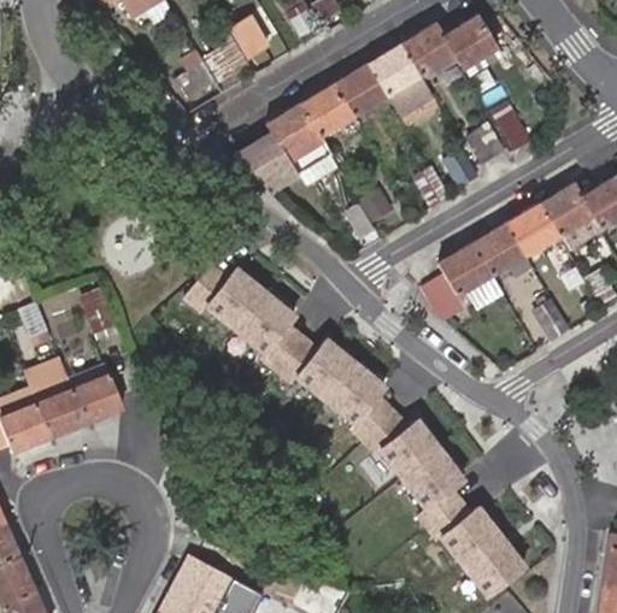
[(99,0),(103,7),(115,0),(119,0),(128,15),(152,0),(99,0)]
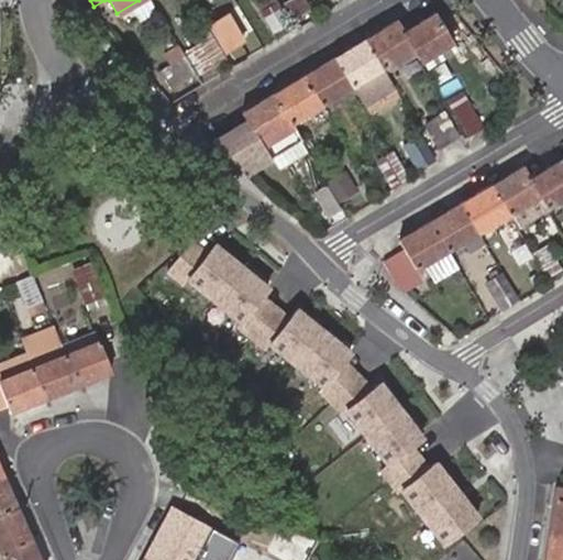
[(252,0),(265,19),(279,10),(273,0),(252,0)]
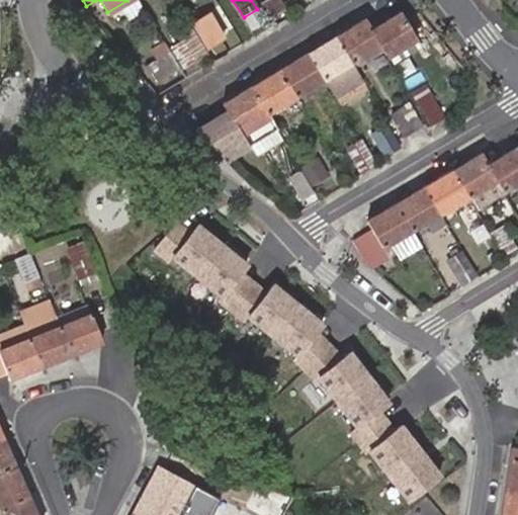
[(404,10),(374,27),(384,44),(390,54),(392,56),(398,53),(420,38),(404,10)]
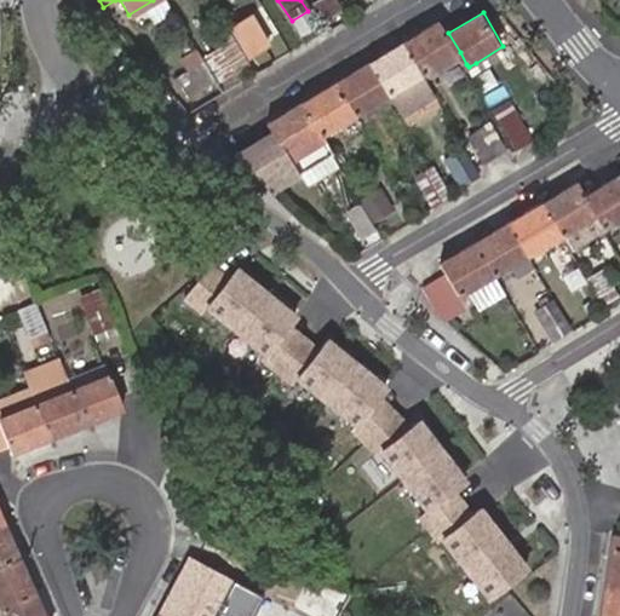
[(440,18),(406,39),(426,74),(431,70),(460,52),(448,33),(440,18)]
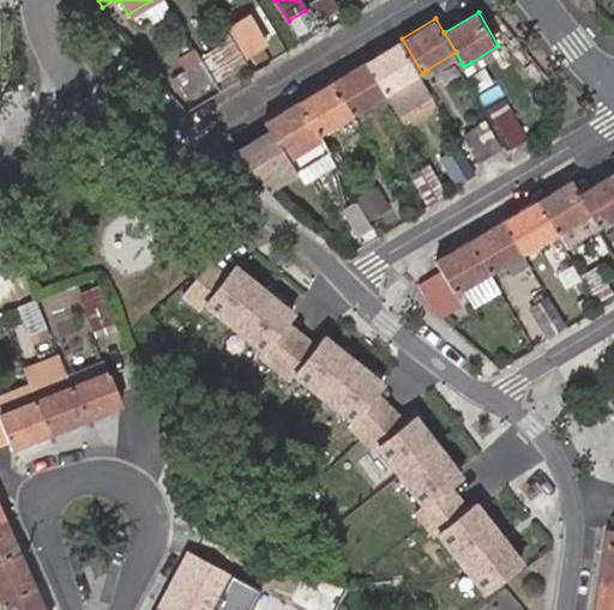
[(229,30),(245,56),(263,46),(248,19),(229,30)]
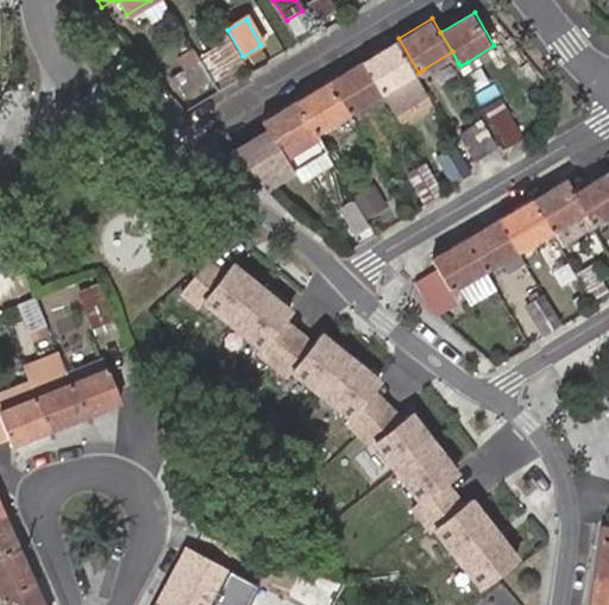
[(215,45),(200,55),(217,82),(248,64),(243,56),(225,25),(209,33),(215,45)]
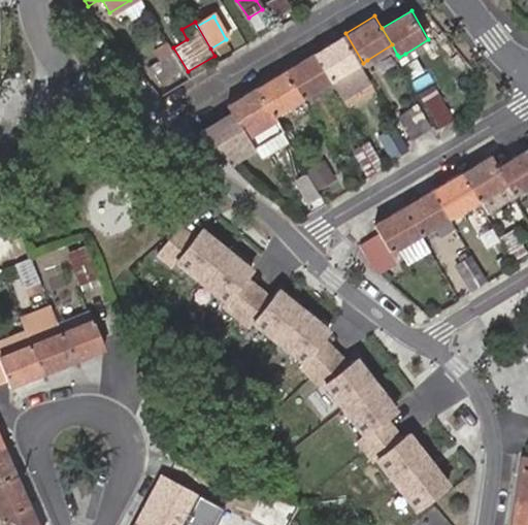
[(339,76),(363,63),(345,33),(317,52),(333,80),(338,89),(343,97),(372,80),(367,71),(344,86),(339,76)]
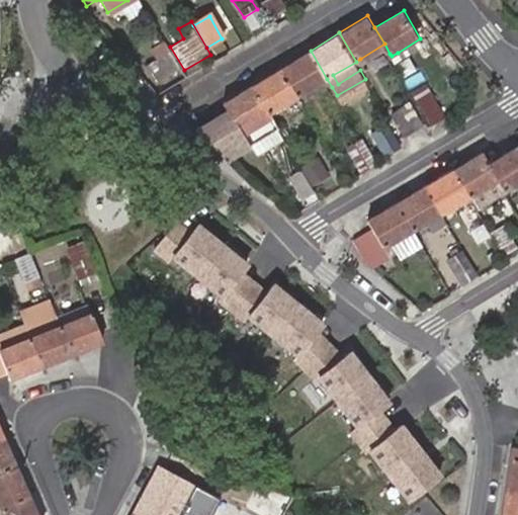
[(426,47),(420,38),(398,53),(403,62),(426,47)]
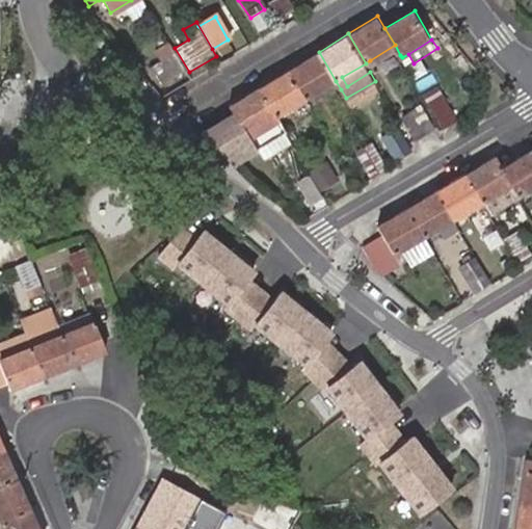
[(395,45),(370,60),(375,70),(400,55),(395,45)]
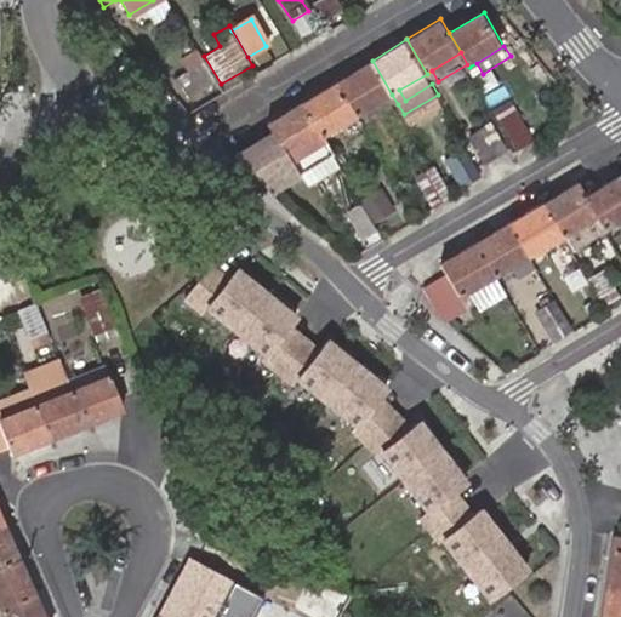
[(372,61),(337,81),(357,115),(363,112),(392,95),(372,61)]
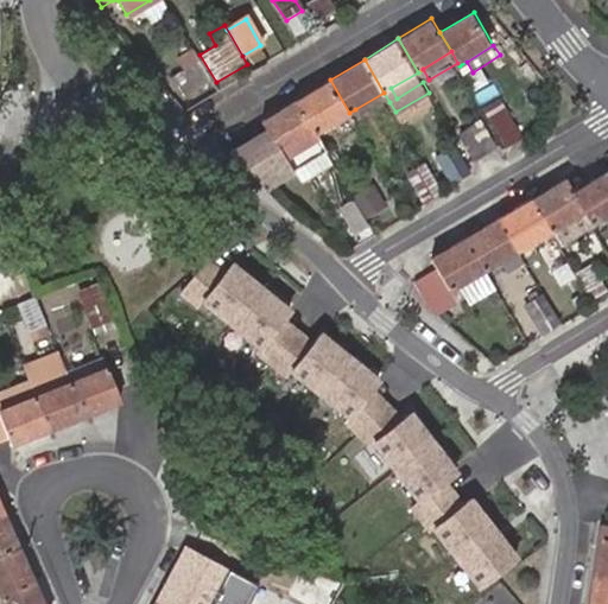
[(194,62),(169,75),(181,96),(206,81),(194,62)]
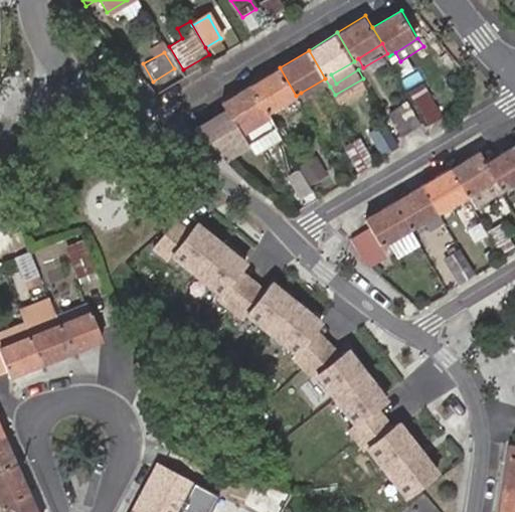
[(336,83),(358,69),(354,61),(331,74),(336,83)]
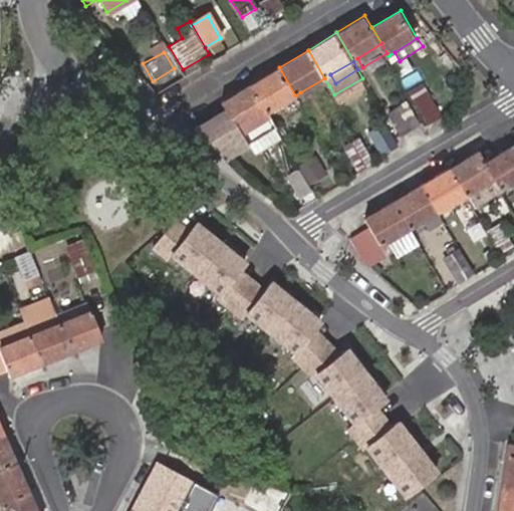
[(251,84),(267,112),(273,108),(295,95),(279,67),(251,84)]
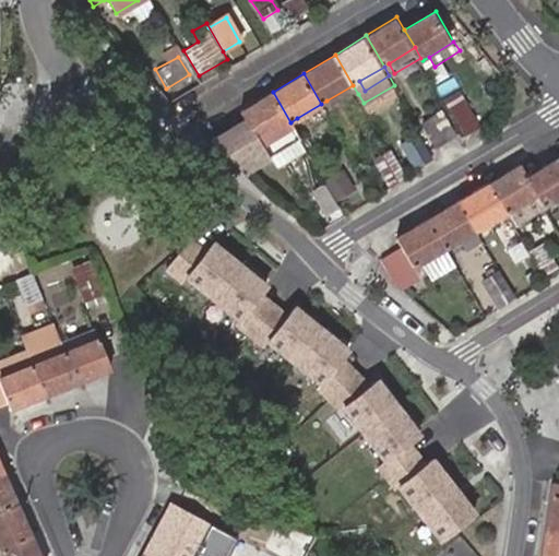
[(332,109),(358,94),(353,85),(326,101),(332,109)]
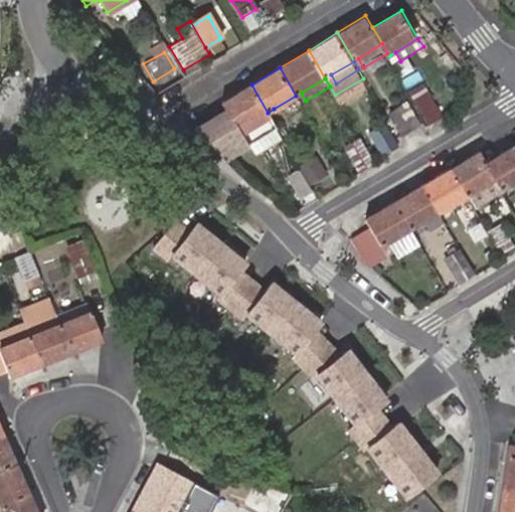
[(225,158),(277,128),(273,121),(268,113),(251,84),(222,102),(227,111),(195,130),(217,150),(225,158)]
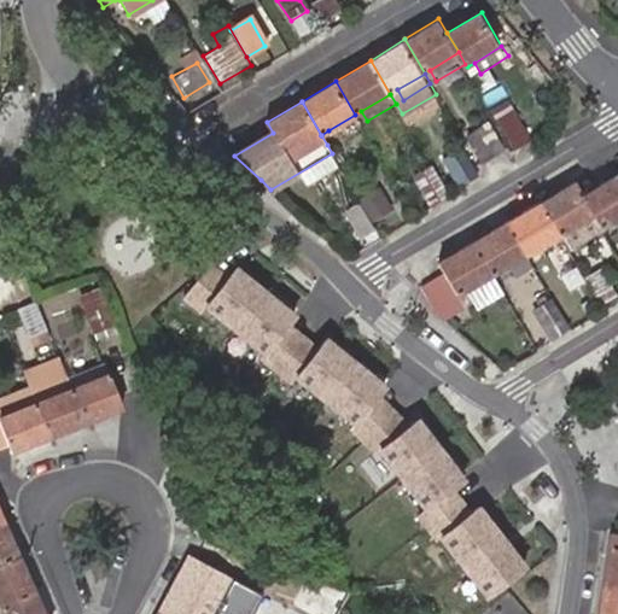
[(520,104),(502,115),(523,147),(540,138),(520,104)]
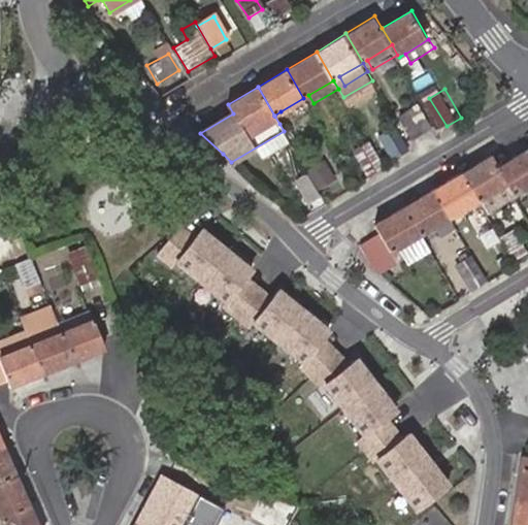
[(303,98),(281,111),(286,121),(308,106),(303,98)]
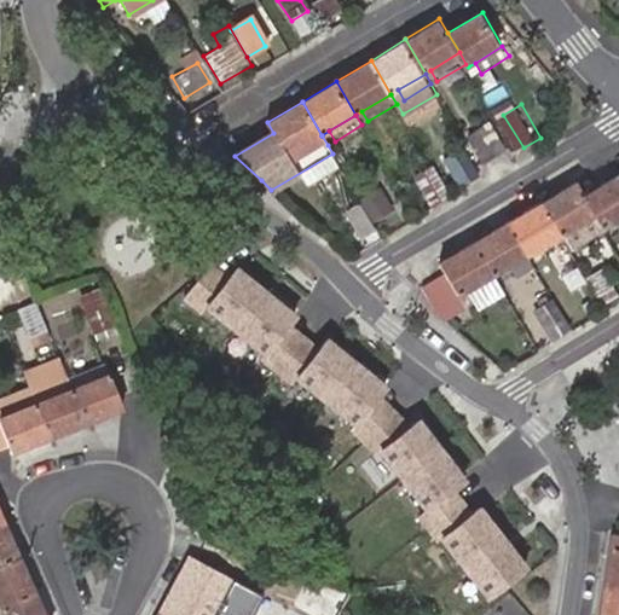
[(491,119),(469,131),(489,162),(509,150),(491,119)]
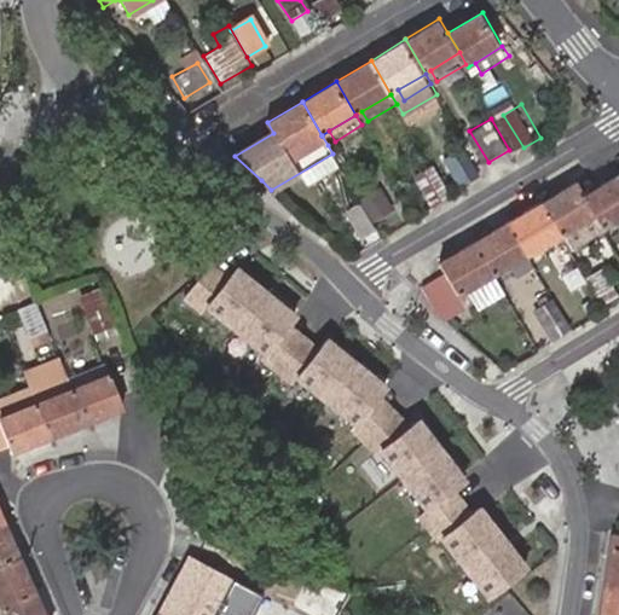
[(462,146),(444,156),(462,187),(480,178),(462,146)]
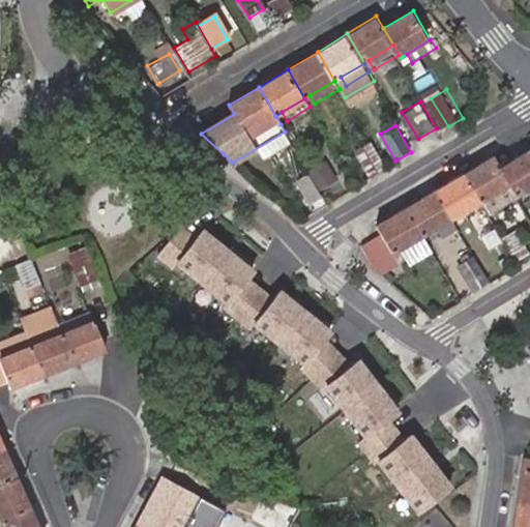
[(365,144),(351,153),(366,179),(381,172),(365,144)]
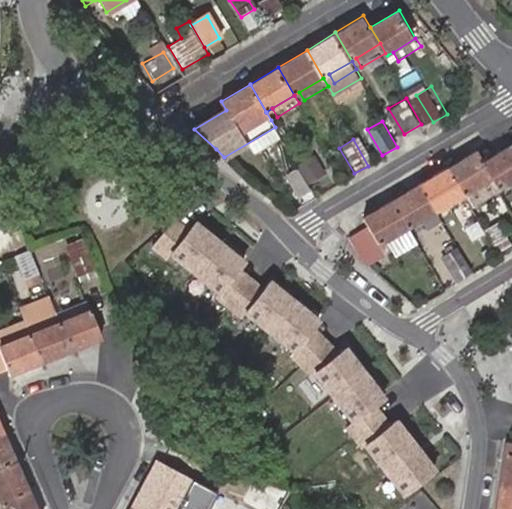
[(511,144),(485,161),(499,185),(500,188),(506,185),(511,181),(511,144)]
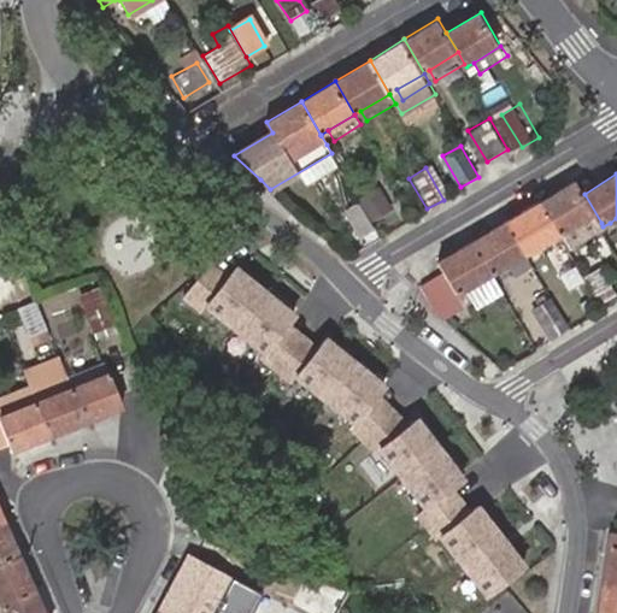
[(577,181),(541,201),(562,236),(565,243),(601,223),(585,194),(577,181)]
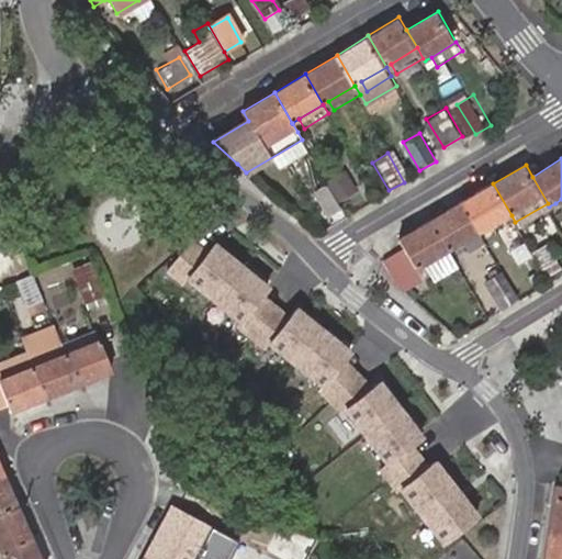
[(347,180),(363,209),(379,200),(362,171),(347,180)]
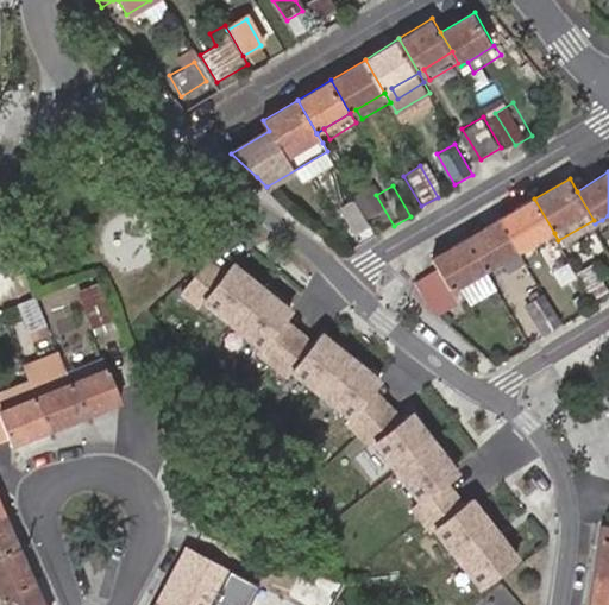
[(534,199),(500,220),(519,253),(528,249),(554,233),(534,199)]
